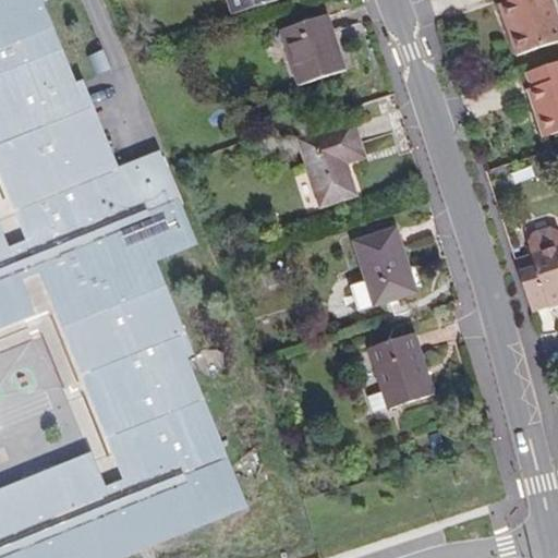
[(94,461),(0,498),(0,557),(102,557),(129,547),(119,522),(147,510),(157,536),(244,501),(185,355),(178,359),(174,350),(189,344),(153,258),(190,243),(155,159),(119,173),(86,92),(80,95),(40,0),(0,0),(0,113),(7,111),(10,120),(0,123),(0,154),(38,247),(11,258),(0,263),(0,320),(32,308),(16,273),(44,262),(91,377),(110,370),(113,378),(94,386),(134,485),(108,496),(94,461)]
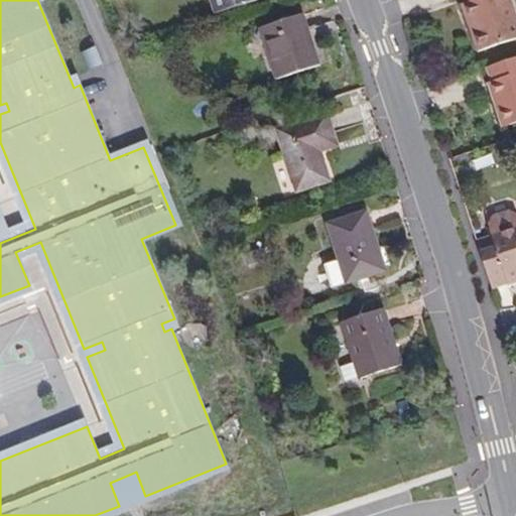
[(250,0),(211,0),(216,12),(250,0)]
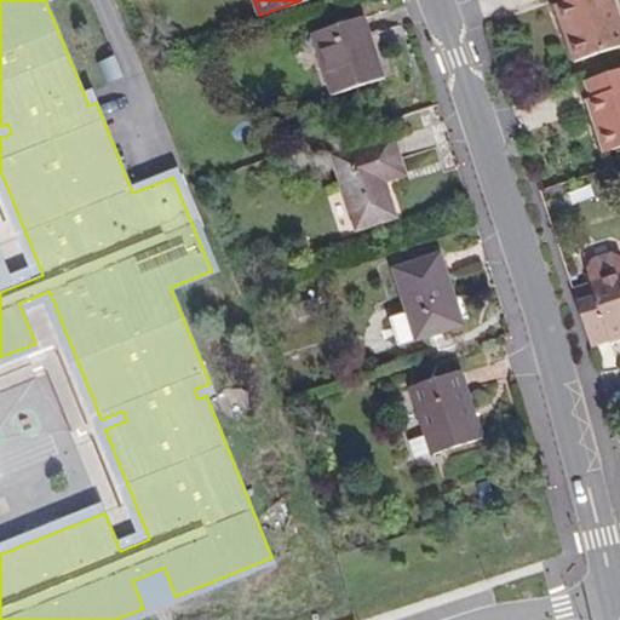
[(562,0),(563,1),(557,4),(575,62),(619,46),(619,19),(613,0),(562,0)]
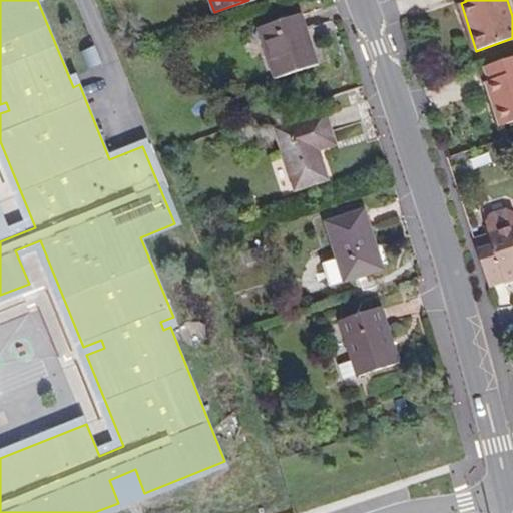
[(317,63),(301,13),(259,27),(275,77),(317,63)]
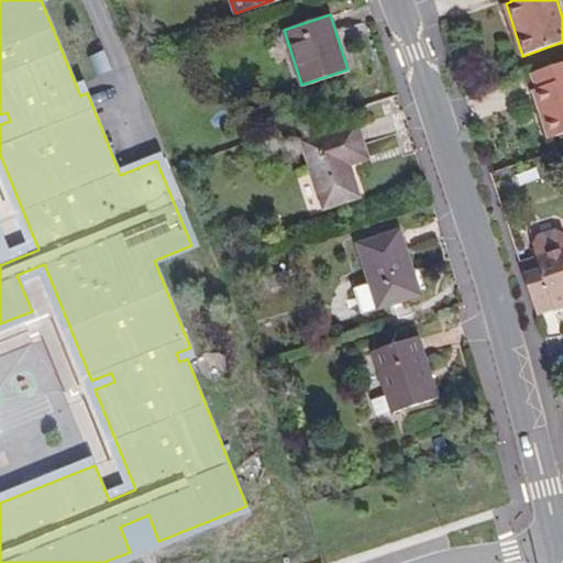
[(96,77),(110,72),(102,52),(88,57),(96,77)]
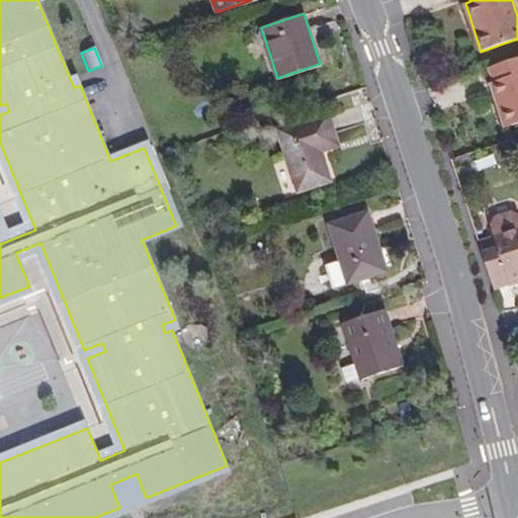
[(506,126),(517,122),(517,57),(490,67),(494,82),(491,83),(506,126)]
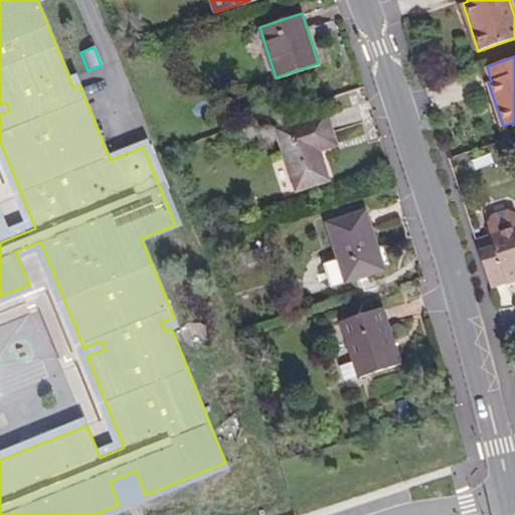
[(6,103),(0,105),(0,114),(9,111),(6,103)]
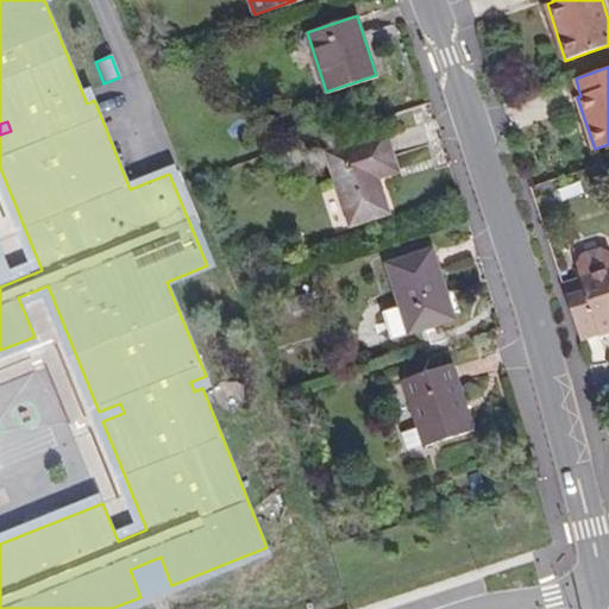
[(327,151),(338,184),(351,224),(388,211),(376,176),(397,169),(385,132),(327,151)]
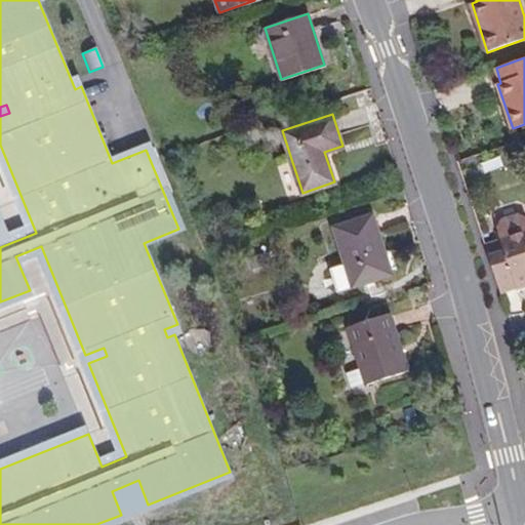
[(372,213),(333,227),(346,264),(352,287),(393,274),(372,213)]
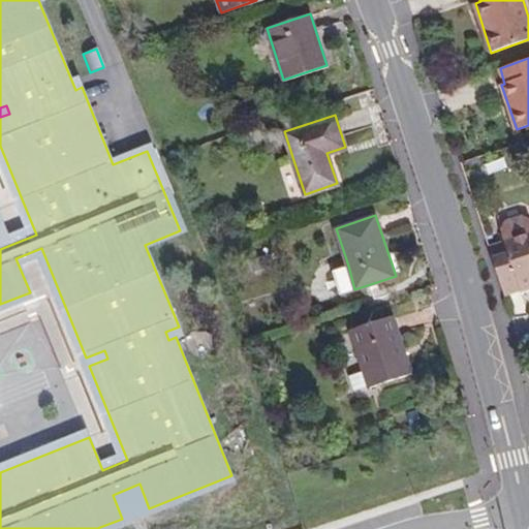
[(501,230),(504,241),(489,246),(504,297),(528,287),(528,218),(522,215),(505,221),(501,230)]
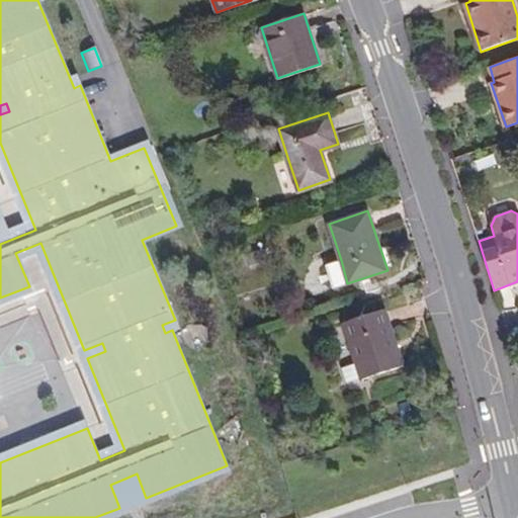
[(0,244),(10,240),(0,216),(0,244)]
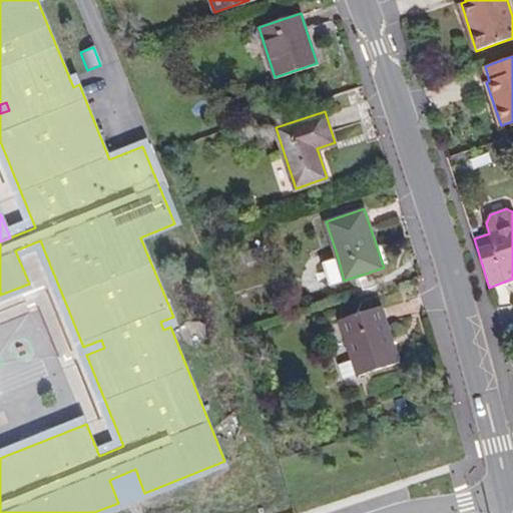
[(338,258),(323,264),(330,286),(344,281),(338,258)]
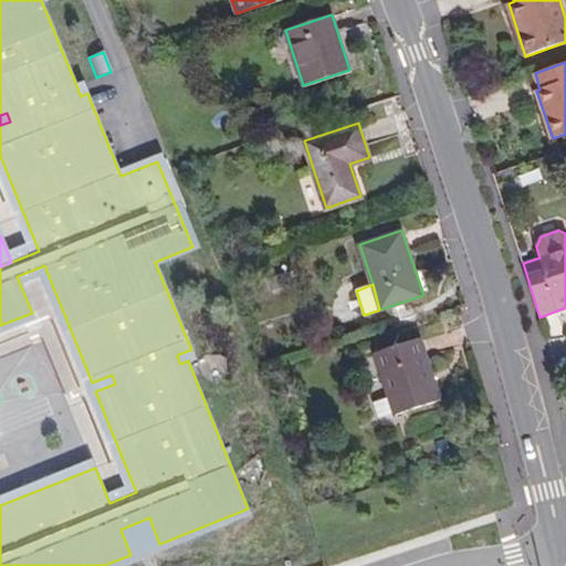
[(420,337),(375,352),(389,396),(396,413),(440,399),(420,337)]
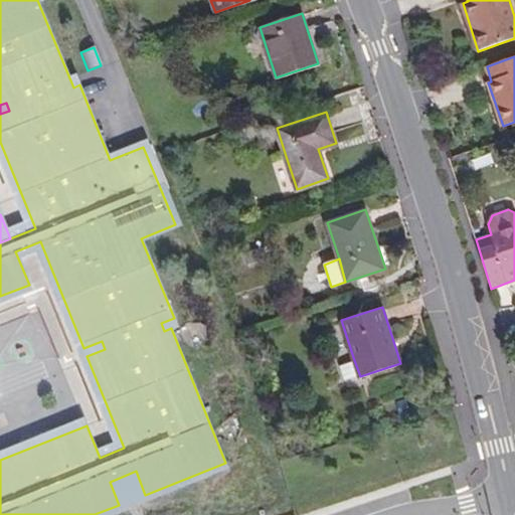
[(83,348),(87,356),(105,349),(102,341),(83,348)]
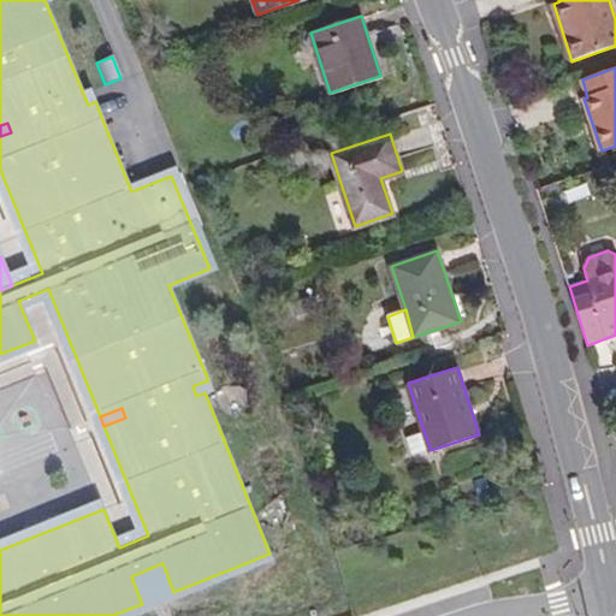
[(424,431),(406,437),(412,455),(431,450),(424,431)]
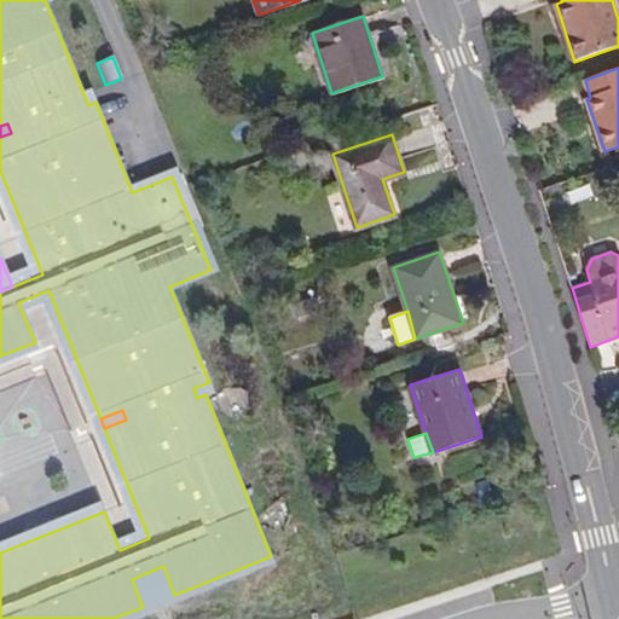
[(132,579),(143,607),(174,595),(163,566),(132,579)]
